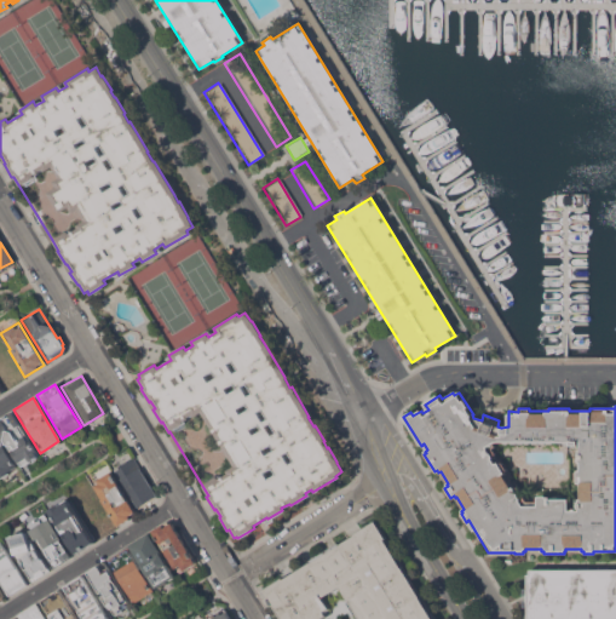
[(0,418),(11,412),(35,452),(34,453),(36,457),(19,466),(0,435),(0,418)]
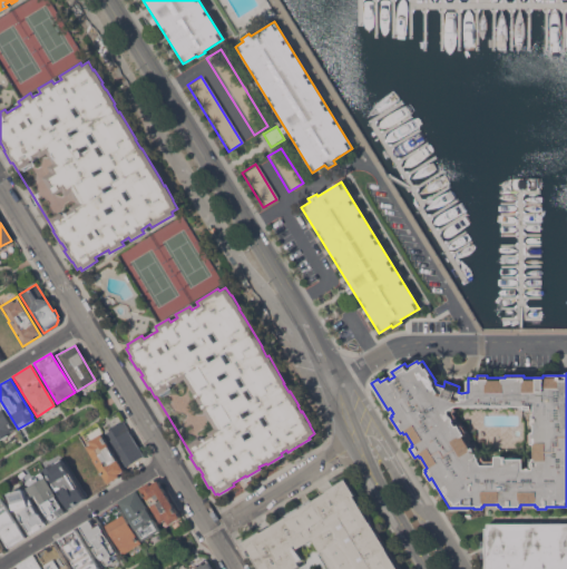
[(0,409),(12,430),(5,434),(6,435),(0,439),(0,409)]
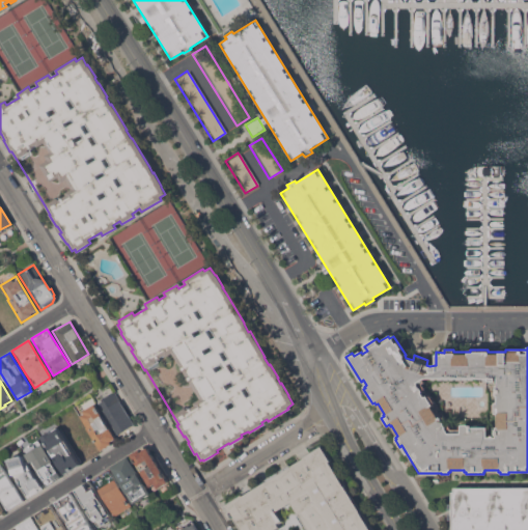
[(115,436),(94,402),(112,392),(132,425),(115,436)]
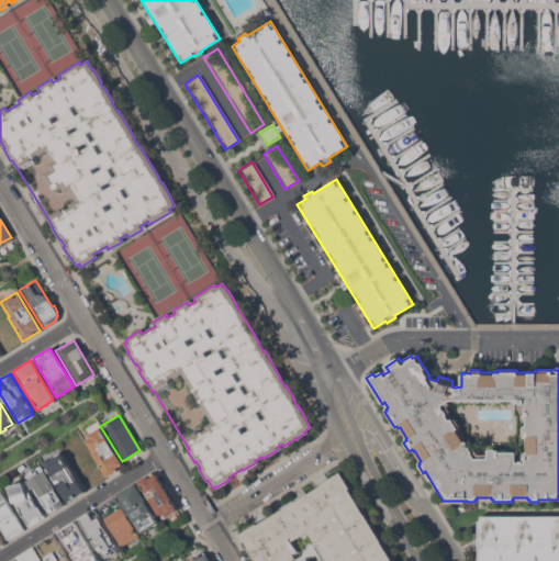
[(105,478),(85,440),(85,439),(88,437),(87,435),(99,428),(121,464),(120,466),(121,467),(116,470),(116,471),(105,478)]
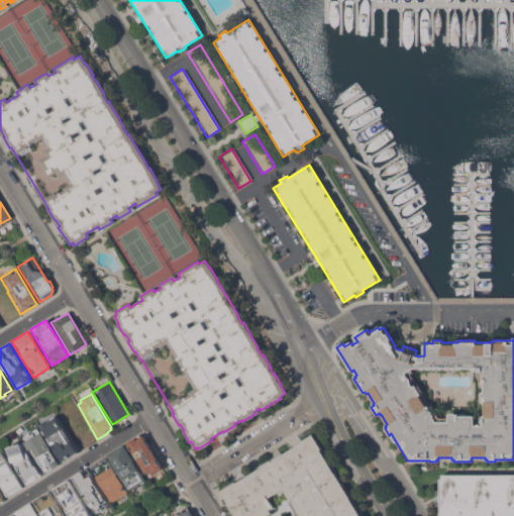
[(38,425),(53,416),(76,452),(61,462),(38,425)]
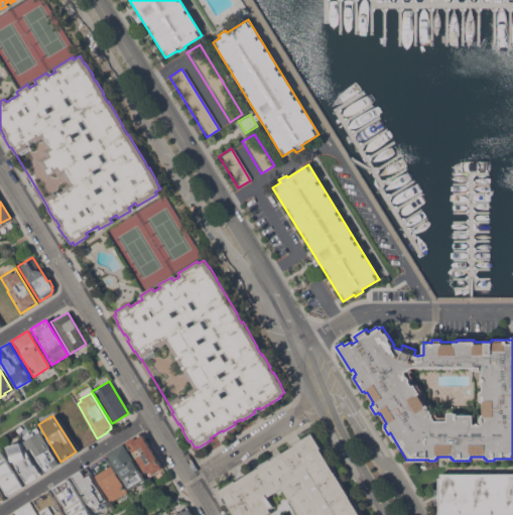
[(56,464),(41,473),(20,437),(35,428),(56,464)]
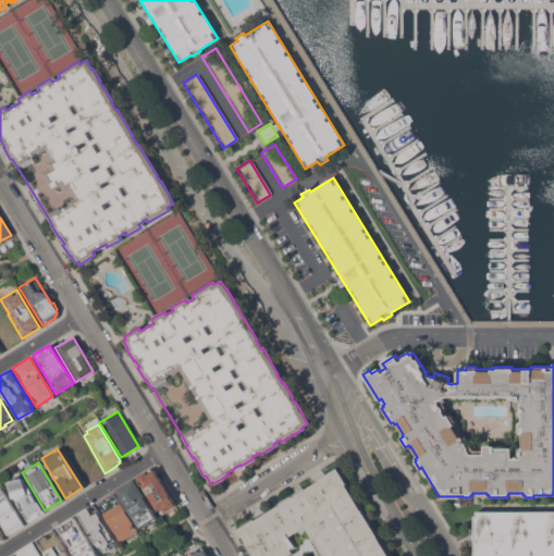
[(250,555),(235,530),(253,520),(254,520),(278,506),(277,505),(303,489),(304,490),(318,481),(318,480),(336,469),(345,484),(344,484),(386,555),(250,555)]
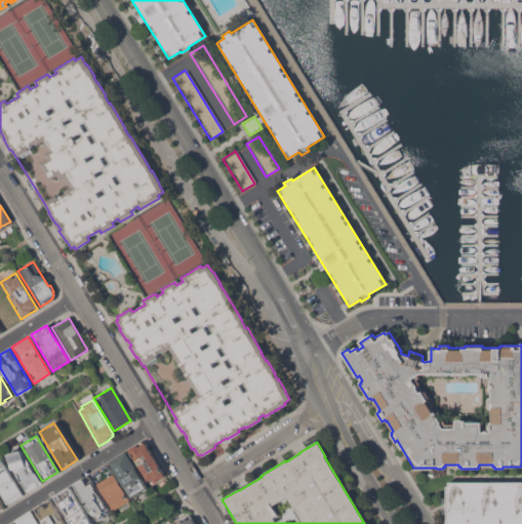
[(154,483),(149,486),(128,451),(141,444),(145,445),(164,477),(154,483)]
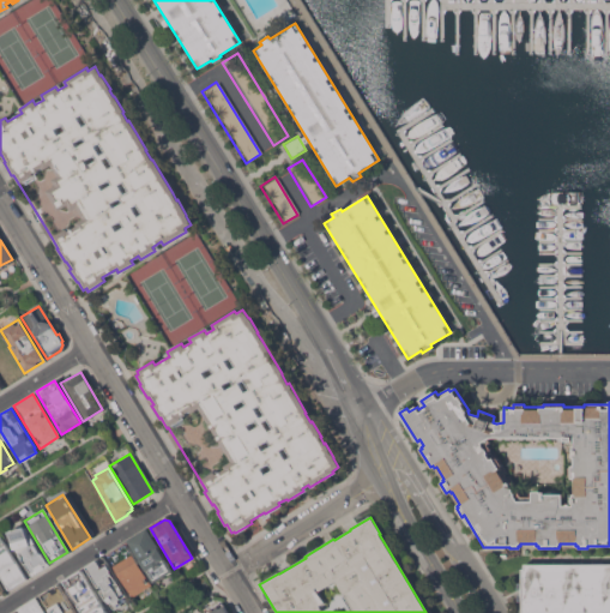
[(29,576),(12,550),(6,532),(23,527),(25,536),(28,535),(46,565),(29,576)]
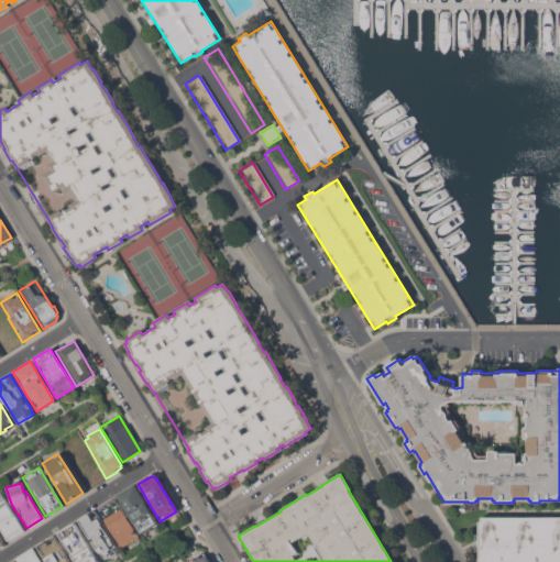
[(157,524),(139,535),(116,496),(133,485),(157,524)]
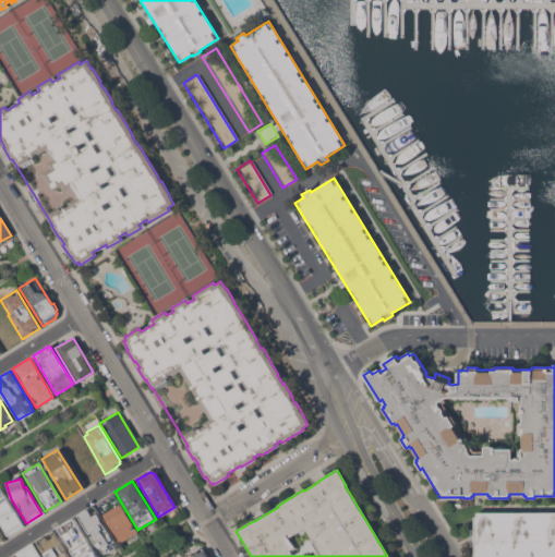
[(22,527),(5,536),(0,527),(0,492),(22,527)]
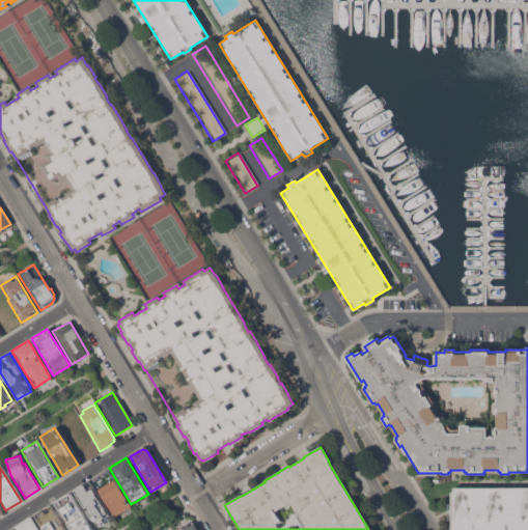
[(130,506),(112,517),(90,479),(107,469),(130,506)]
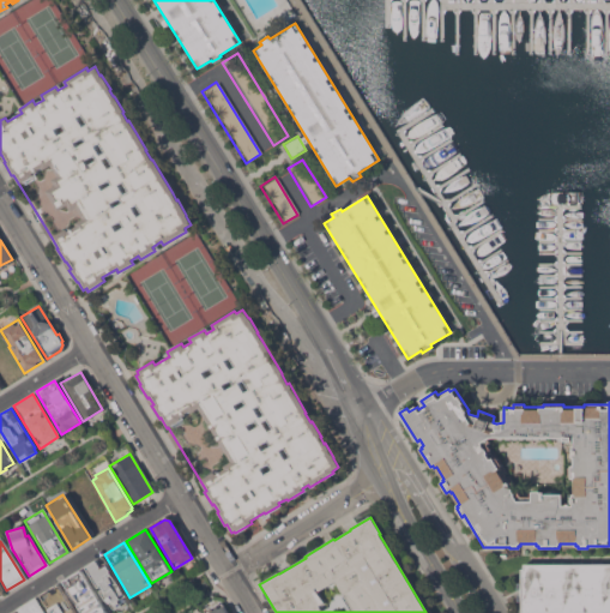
[(124,596),(121,598),(122,600),(118,604),(119,605),(110,610),(98,592),(101,590),(98,586),(96,588),(84,568),(100,557),(101,559),(124,596)]
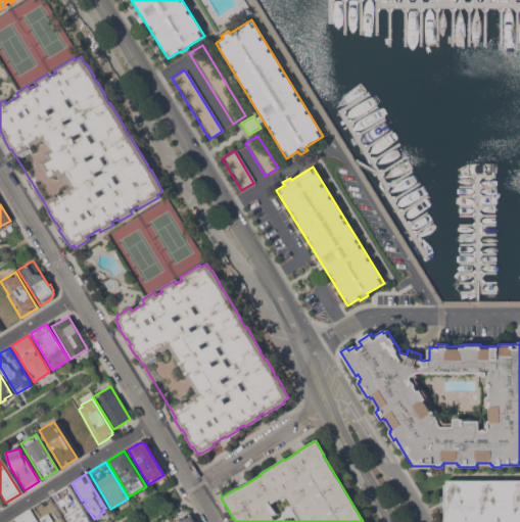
[(443,521),(443,485),(445,485),(445,480),(519,480),(519,521),(443,521)]
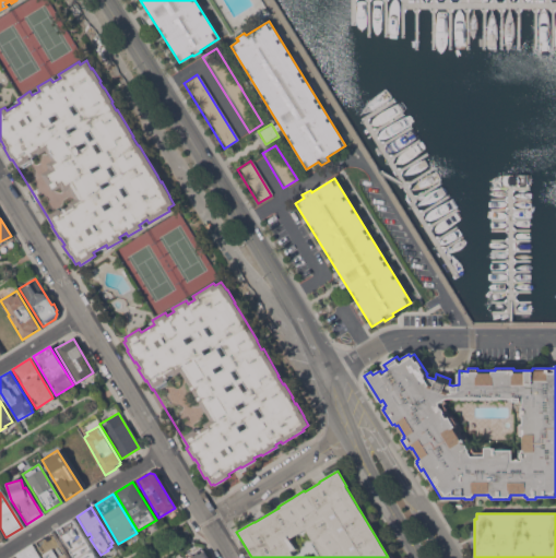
[(95,557),(72,557),(56,530),(72,520),(95,557)]
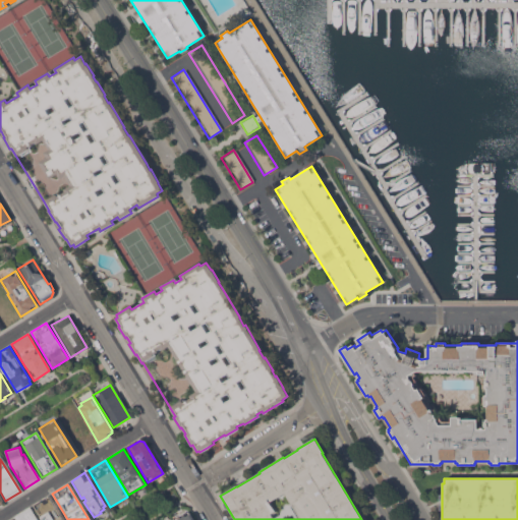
[(42,519),(34,505),(49,496),(63,519),(42,519)]
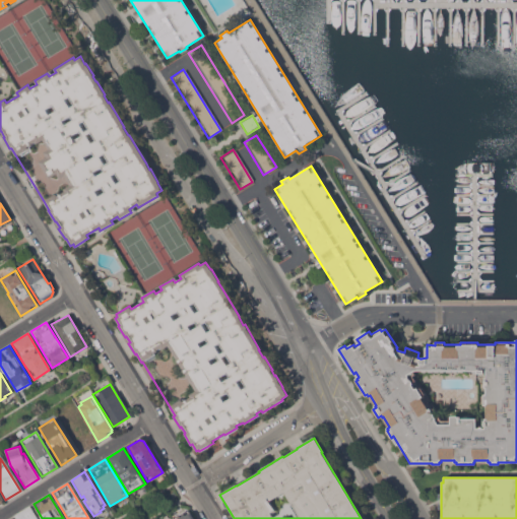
[(16,518),(14,515),(29,506),(31,508),(38,518),(16,518)]
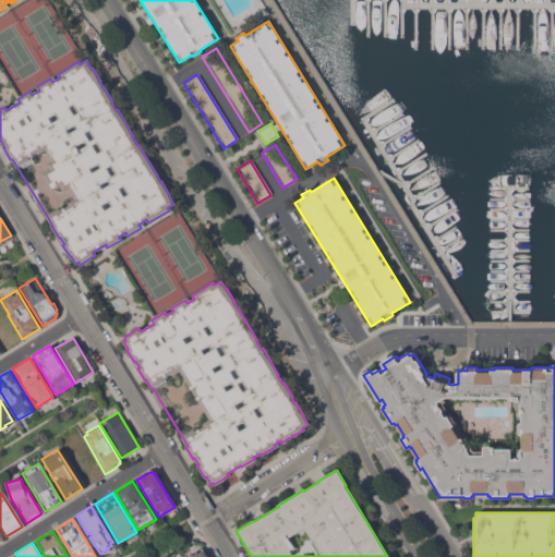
[(188,556),(195,553),(194,551),(200,547),(205,556),(188,556)]
